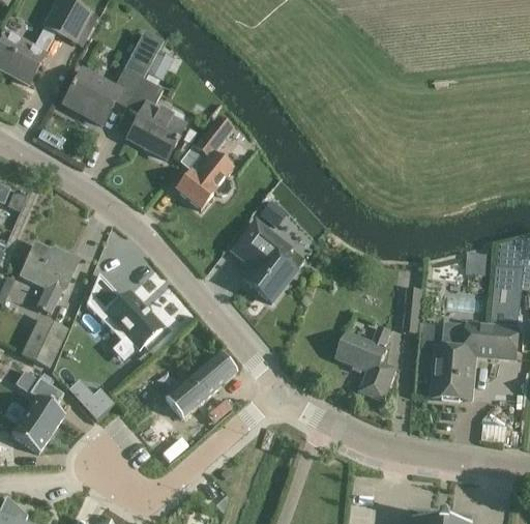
[(7,30),(0,44),(0,66),(28,82),(43,53),(56,30),(75,40),(82,45),(98,13),(91,9),(74,0),(56,0),(45,22),(46,22),(33,45),(7,30)]
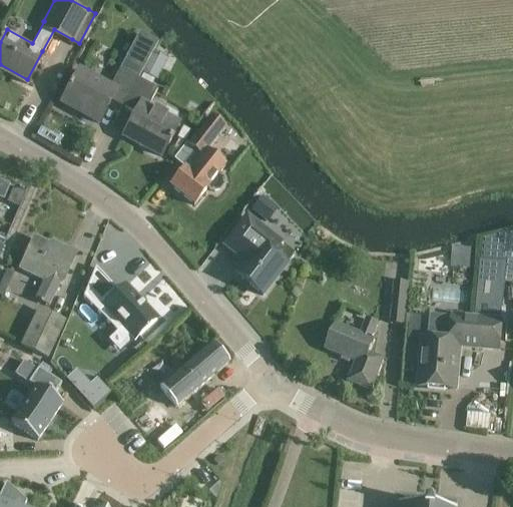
[(153,47),(142,67),(157,75),(168,55),(153,47)]
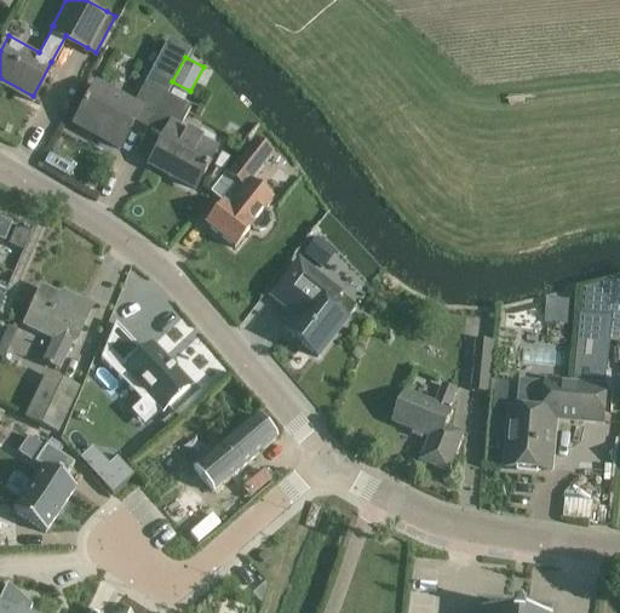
[(96,76),(85,97),(81,104),(82,104),(74,119),(75,119),(79,114),(98,125),(95,130),(119,143),(133,116),(149,125),(167,90),(143,76),(132,96),(96,76)]
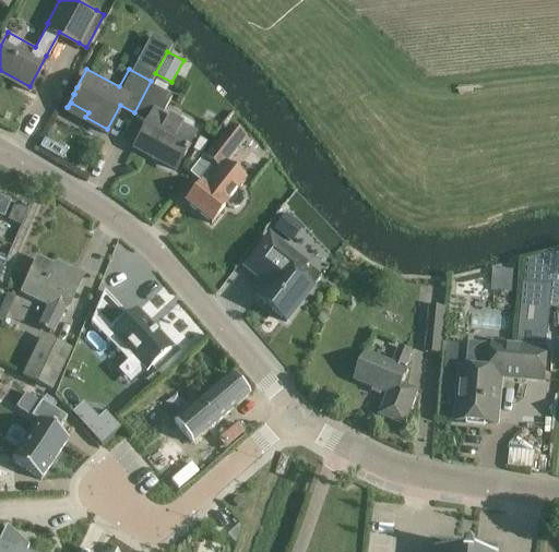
[(173,93),(151,81),(134,112),(147,120),(134,144),(156,155),(158,151),(176,160),(174,165),(175,166),(181,153),(183,154),(195,130),(193,128),(193,120),(181,114),(175,118),(163,111),(173,93)]
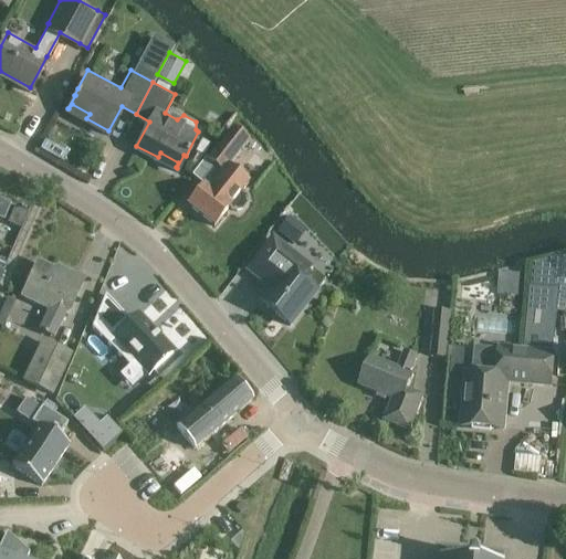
[(203,181),(201,183),(188,201),(213,221),(228,203),(232,207),(237,208),(242,207),(248,199),(248,194),(245,191),(242,188),(249,179),(229,162),(249,137),(233,125),(208,157),(223,169),(209,187),(203,181)]
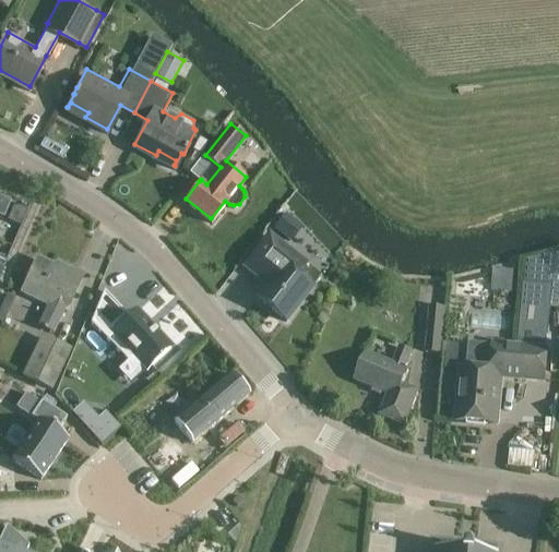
[(199,133),(192,145),(200,150),(206,138),(199,133)]
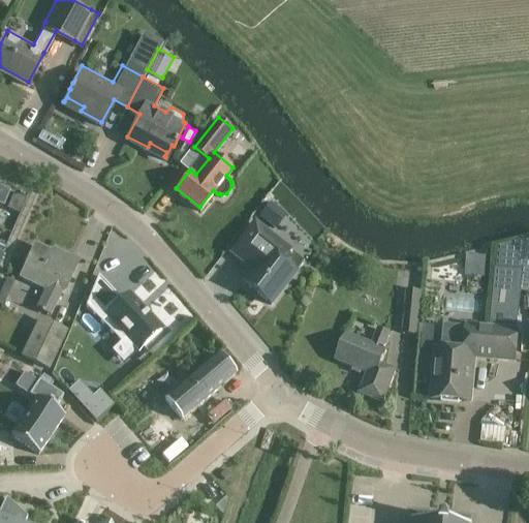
[(0,201),(3,202),(9,187),(0,182),(0,201)]
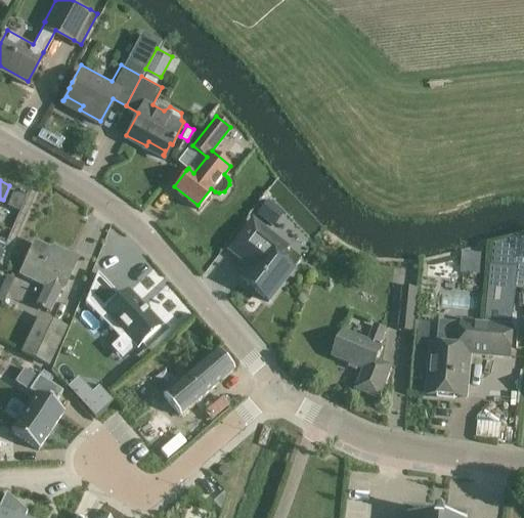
[(268,196),(257,211),(273,223),(285,208),(268,196)]
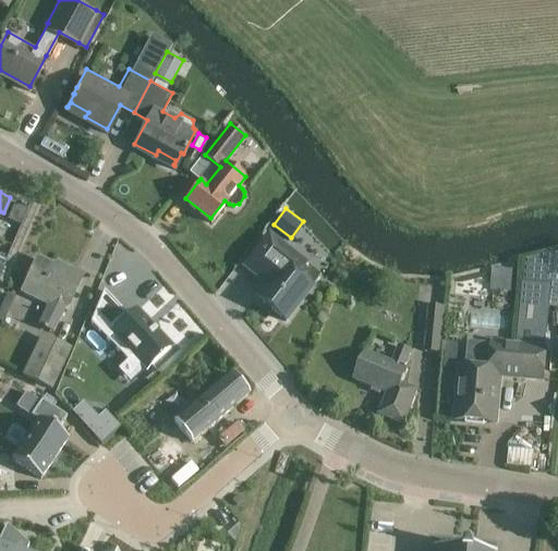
[(295,273),(304,262),(267,234),(243,266),(259,278),(263,273),(269,278),(255,296),(286,319),(312,285),(295,273)]
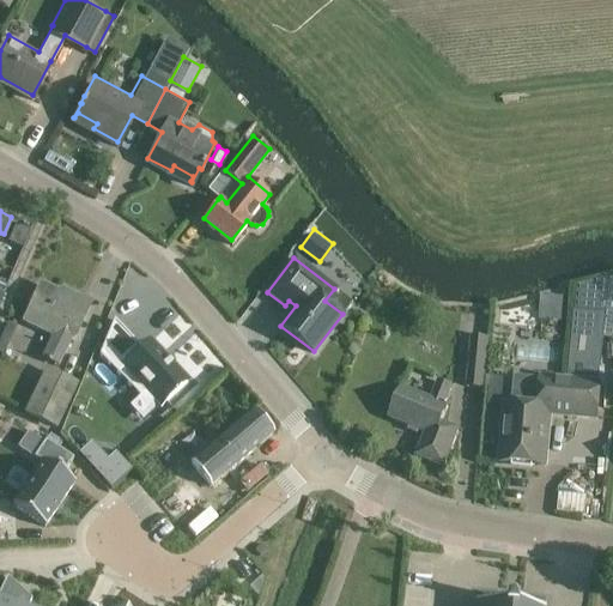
[(594,371),(595,361),(600,310),(607,310),(612,310),(612,272),(576,282),(574,304),(570,352),(569,369),(594,371)]
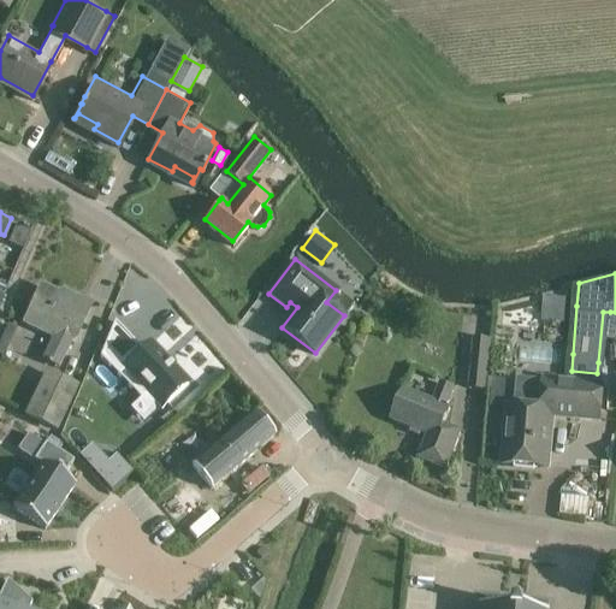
[(30,303),(28,311),(23,319),(53,333),(46,353),(61,360),(72,332),(75,332),(80,321),(90,300),(67,289),(66,294),(41,282),(30,303)]
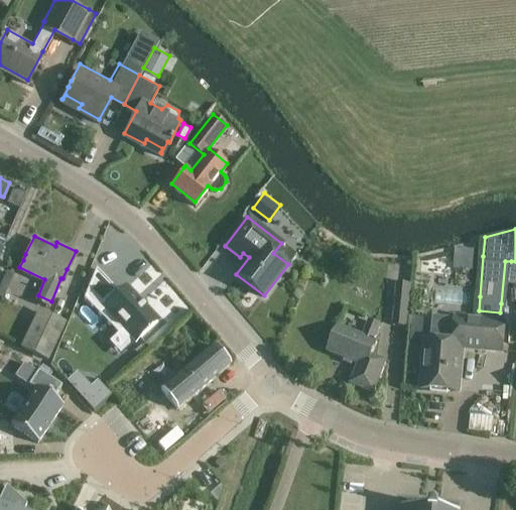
[(98,270),(85,296),(129,337),(151,312),(116,279),(111,286),(98,270)]
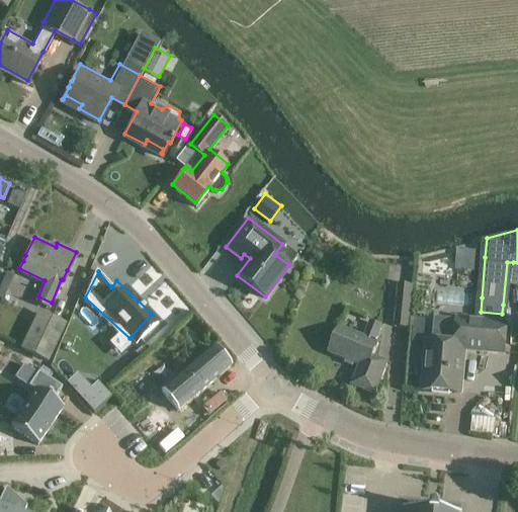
[(412,280),(399,279),(395,321),(408,322),(412,280)]
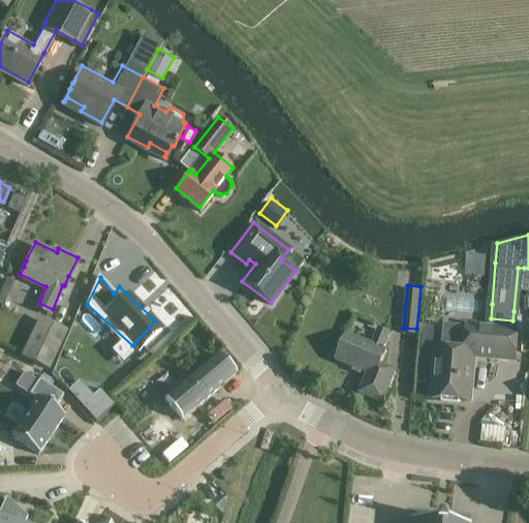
[(38,314),(21,354),(48,367),(66,328),(38,314)]
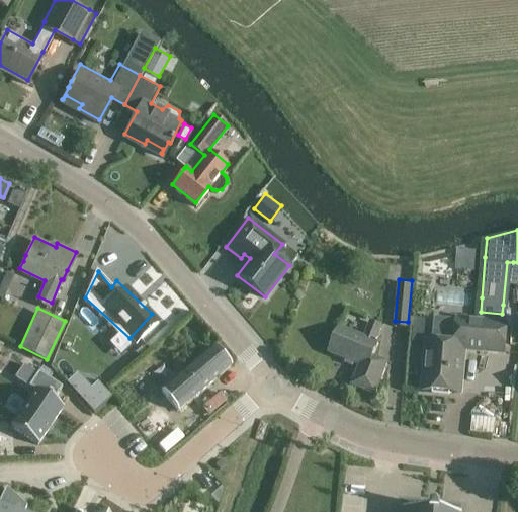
[(412,313),(411,323),(421,324),(422,314),(412,313)]
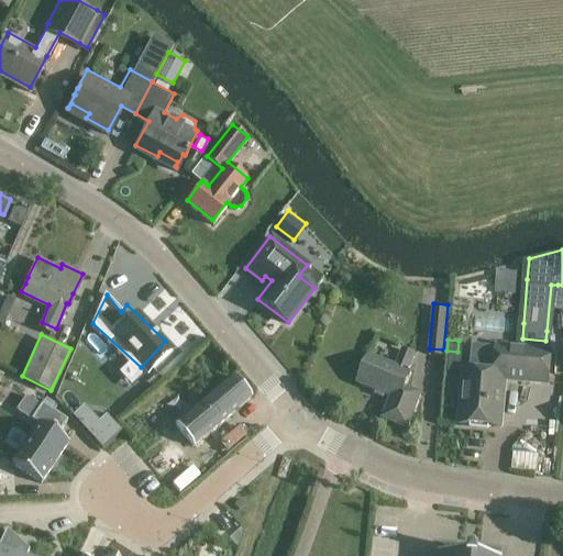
[(464,366),(462,398),(460,419),(500,423),(501,401),(500,400),(501,389),(503,389),(505,375),(548,379),(551,347),(497,342),(494,369),(464,366)]
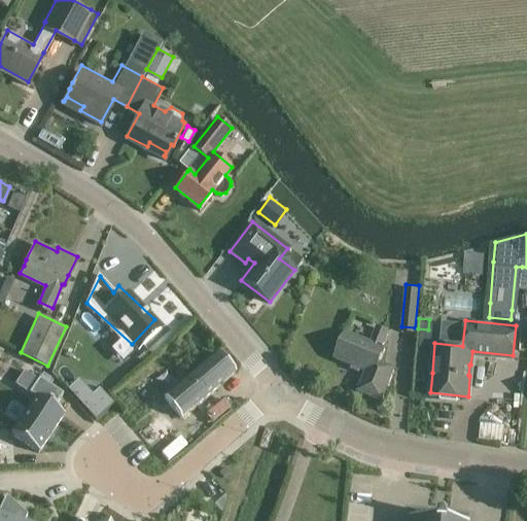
[(346,328),(343,336),(335,355),(366,368),(358,387),(382,396),(394,366),(379,359),(385,345),(382,344),(388,330),(376,324),(371,339),(346,328)]
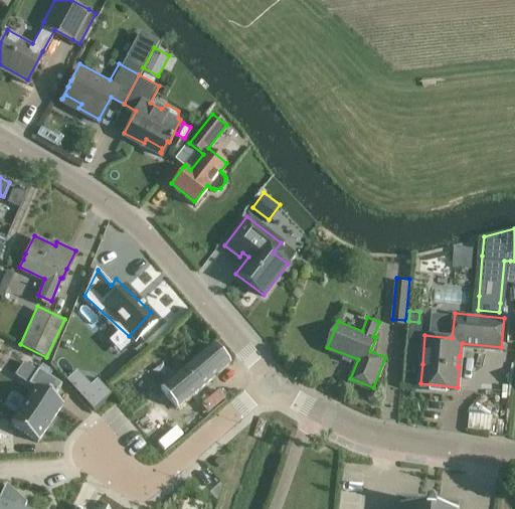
[(177,404),(213,373),(228,360),(212,341),(197,354),(160,384),(177,404)]
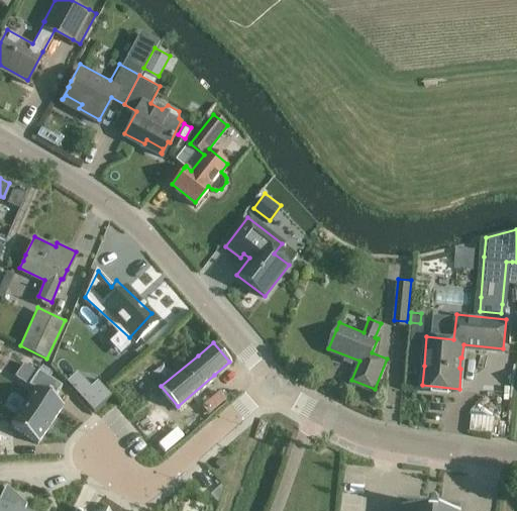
[(83,364),(74,374),(100,402),(116,387),(103,373),(97,379),(83,364)]
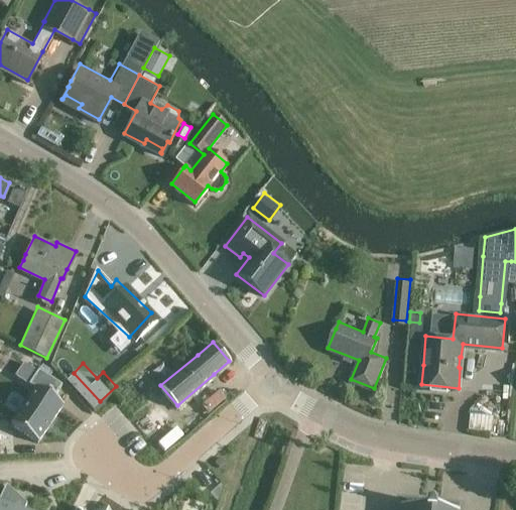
[(36,386),(12,420),(36,437),(60,402),(50,395),(59,382),(38,368),(29,381),(36,386)]
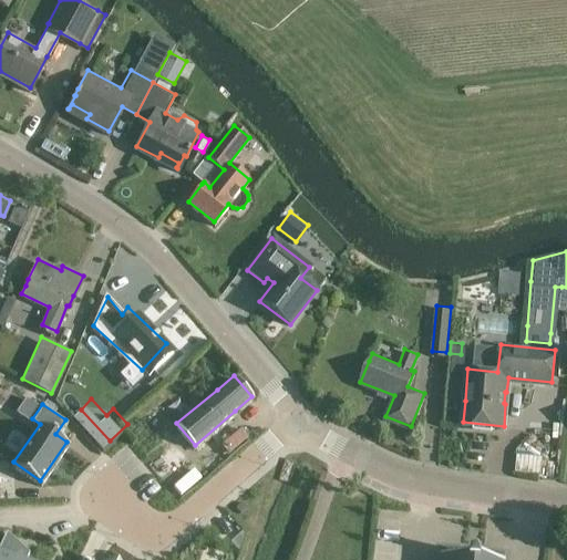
[(177,472),(167,479),(178,494),(188,485),(177,472)]
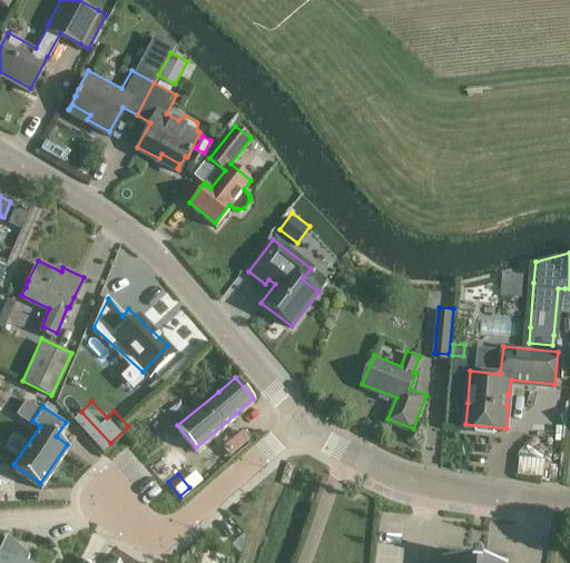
[(0,562),(41,562),(26,559),(29,553),(6,532),(0,543),(0,562)]
